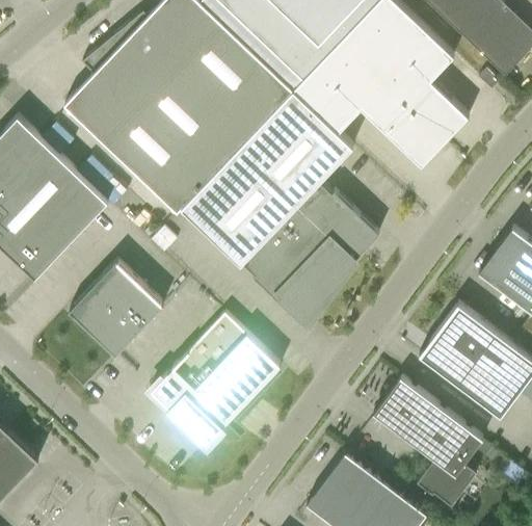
[(142,15),(131,24),(249,137),(292,91),(200,3),(195,0),(164,0),(147,19),(142,15)]
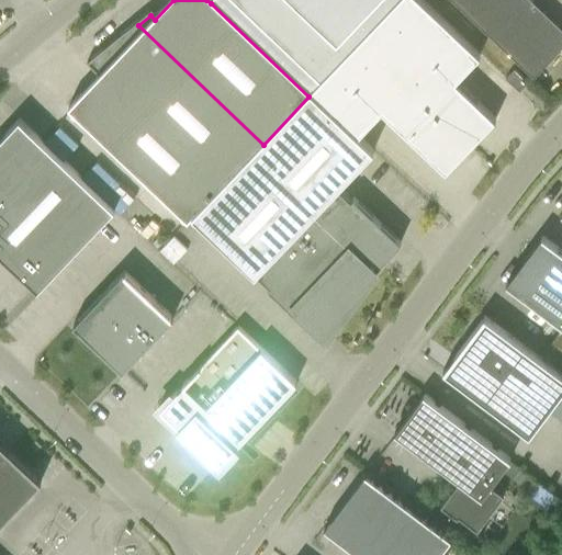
[(283,0),(213,0),(211,3),(308,97),(401,0),(382,0),(336,49),(283,0)]
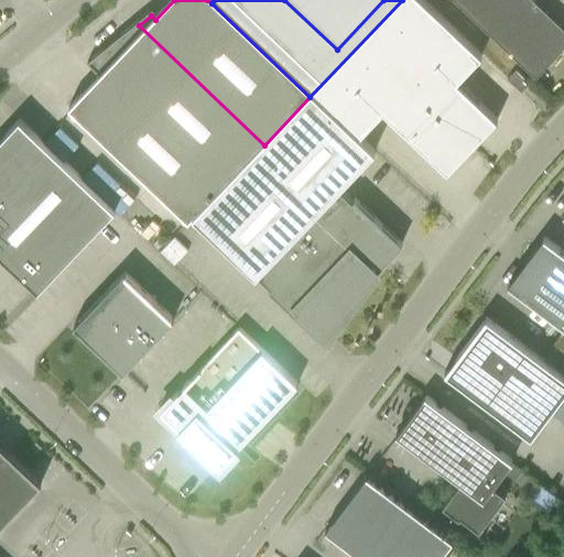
[(383,0),(284,0),(337,50),(383,0)]
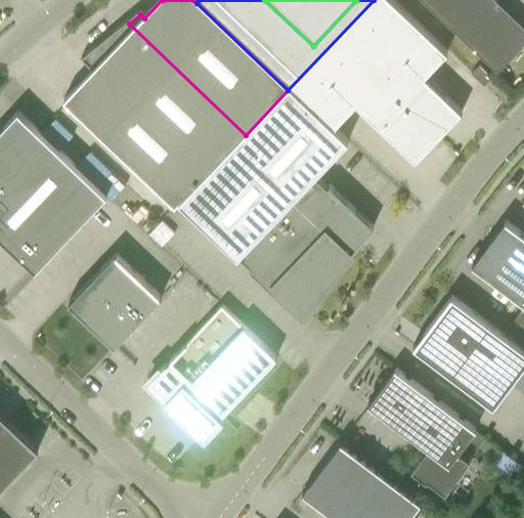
[(374,0),(288,90),(333,132),(355,109),(415,166),(462,117),(425,81),(446,58),(385,0),(374,0)]
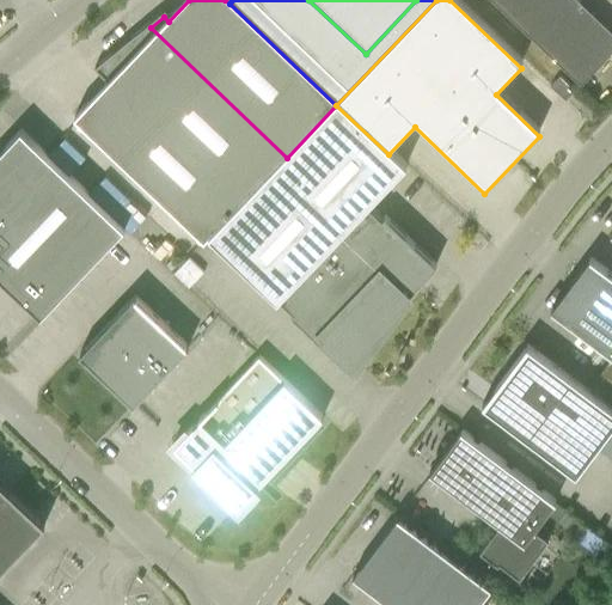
[(485,0),(538,50),(580,7),(571,0),(485,0)]
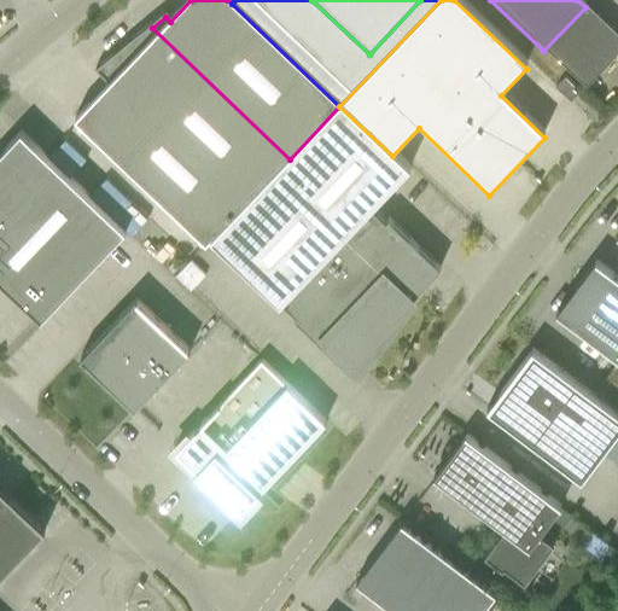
[(290,159),(152,28),(94,75),(108,88),(75,123),(205,248),(210,244),(290,159)]
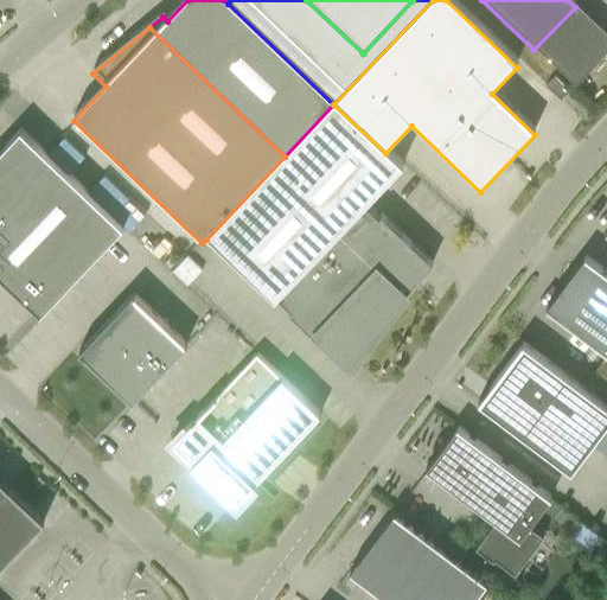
[(554,83),(545,93),(560,106),(569,97),(554,83)]
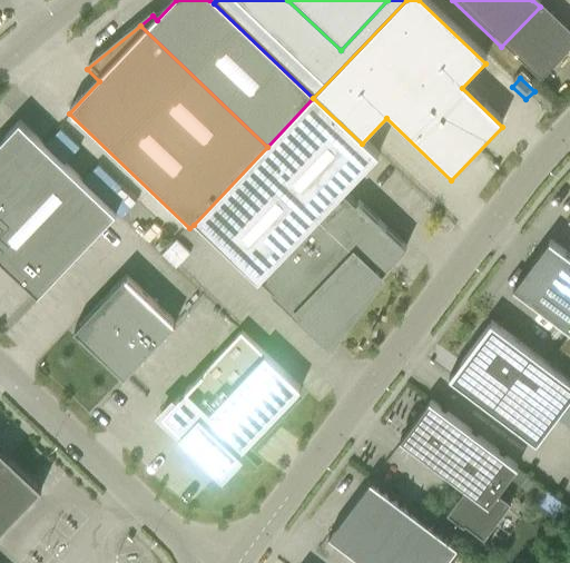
[(377,159),(313,98),(267,147),(194,225),(257,286),(259,284),(273,296),(271,298),(295,322),(300,317),(332,347),(367,298),(361,293),(373,279),(376,283),(405,253),(357,207),(355,209),(342,197),(377,159)]
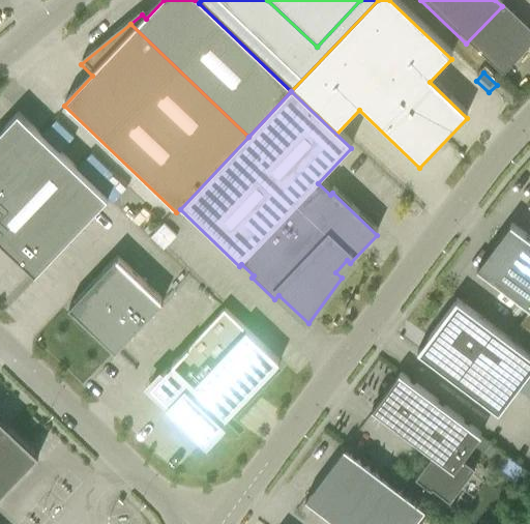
[(0,246),(34,280),(107,203),(17,118),(0,136),(0,246)]
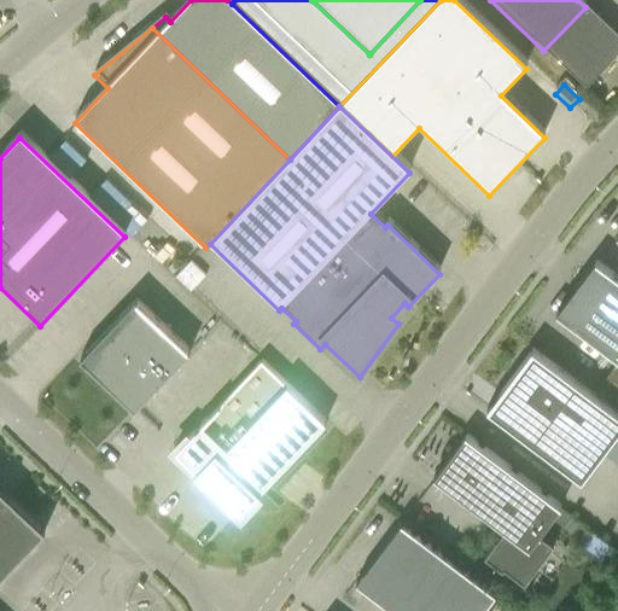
[(617,284),(595,266),(594,267),(595,268),(558,318),(557,316),(555,319),(617,365),(617,284)]
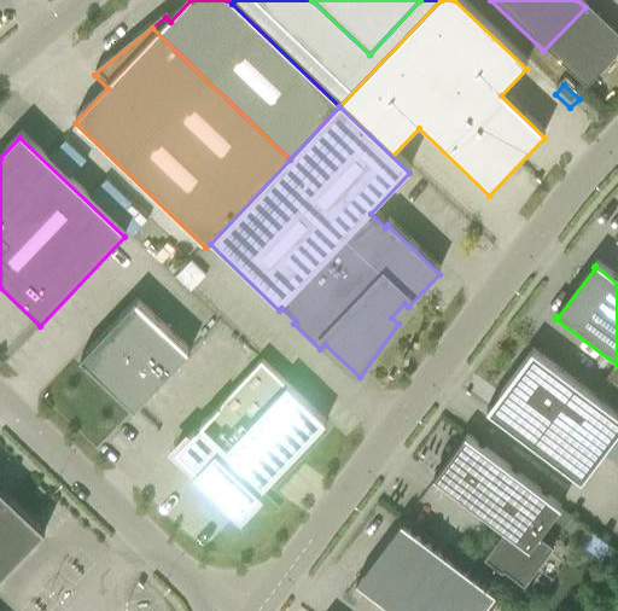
[(135,306),(80,364),(82,366),(104,387),(111,379),(121,390),(115,397),(134,415),(190,356),(135,306)]
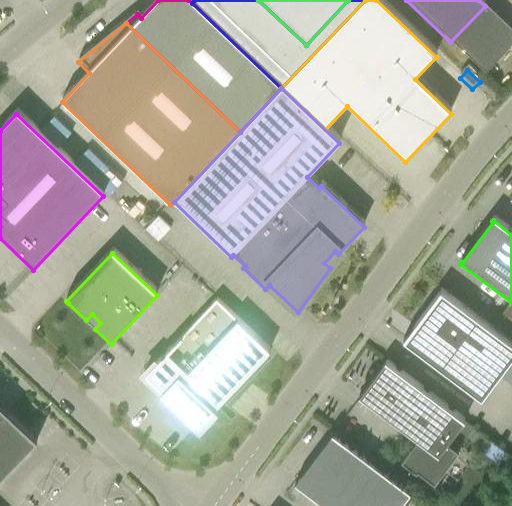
[(403,344),(436,369),(481,403),(507,369),(511,361),(511,348),(440,294),(439,295),(440,296),(413,331),(412,330),(412,332),(420,338),(412,349),(403,342),(403,344)]
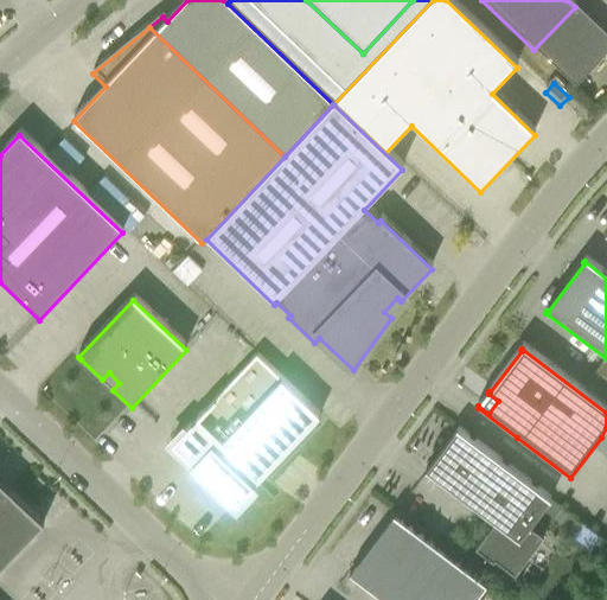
[(254,489),(302,438),(319,420),(256,359),(173,447),(172,445),(171,446),(236,509),(253,490),(257,493),(259,492),(254,489)]
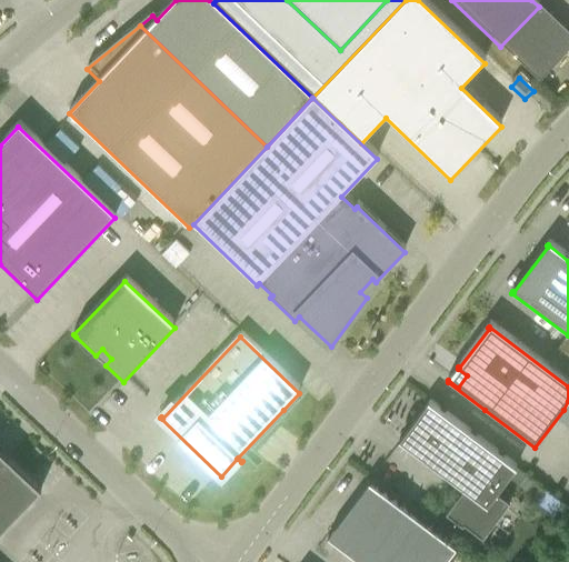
[(568,338),(558,354),(568,362),(568,338)]
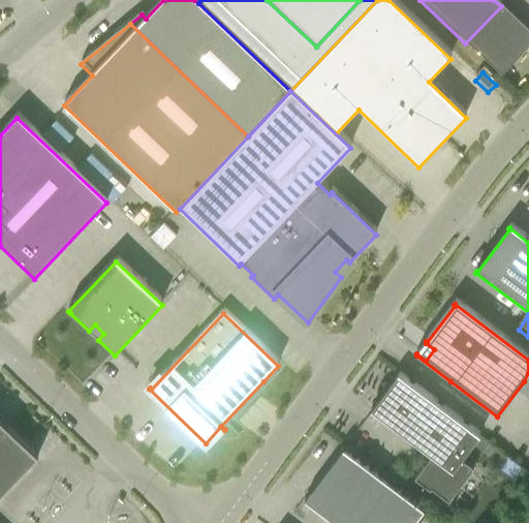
[(452,474),(461,462),(478,439),(479,439),(479,438),(398,377),(397,378),(398,379),(372,413),(371,412),(370,413),(431,459),(452,474)]
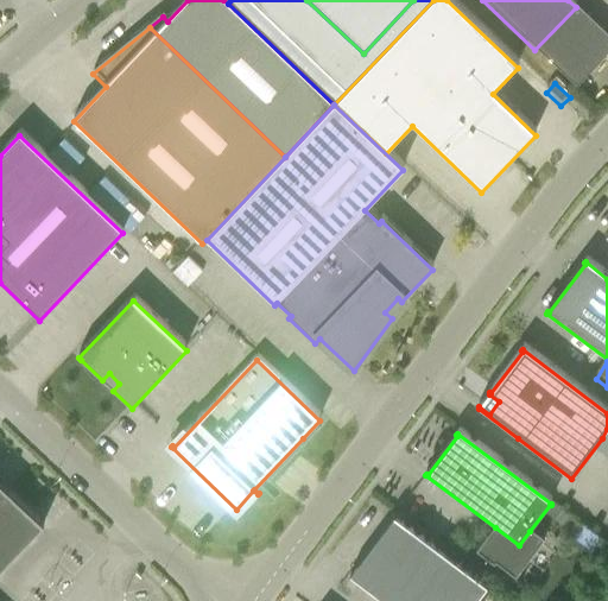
[(0,573),(44,527),(0,486),(0,573)]
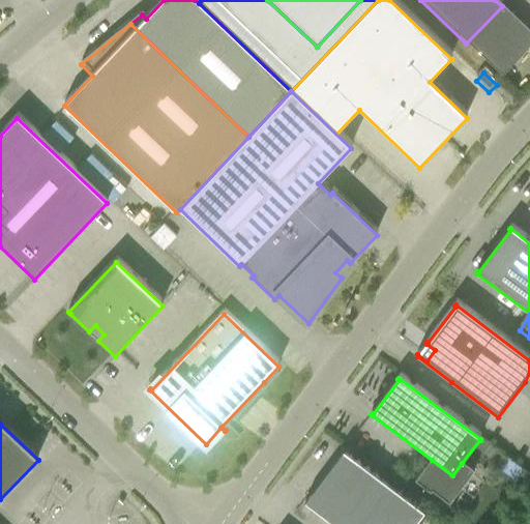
[(472,450),(482,458),(490,448),(480,441),(472,450)]
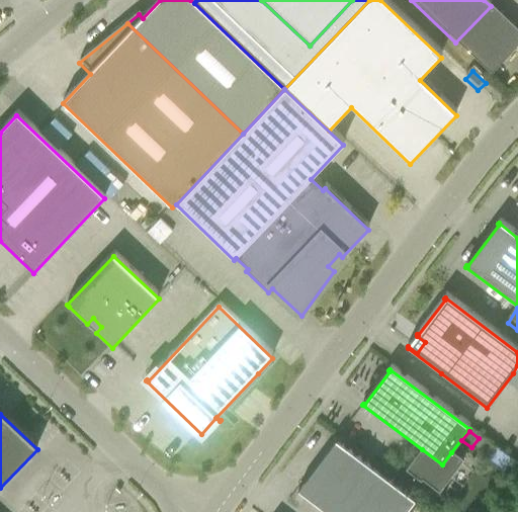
[(336,444),(335,445),(299,492),(298,492),(297,493),(323,511),(408,511),(415,502),(335,442),(335,443),(336,444)]
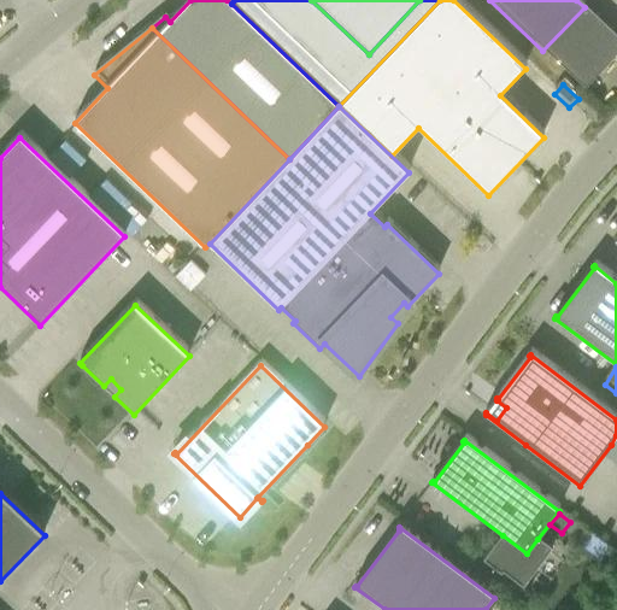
[(577,527),(568,538),(580,546),(588,534),(577,527)]
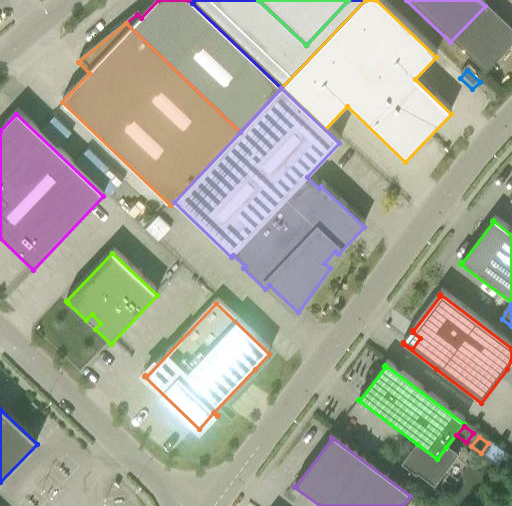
[(437,459),(417,444),(401,465),(421,480),(422,479),(434,488),(458,456),(446,447),(437,459)]
